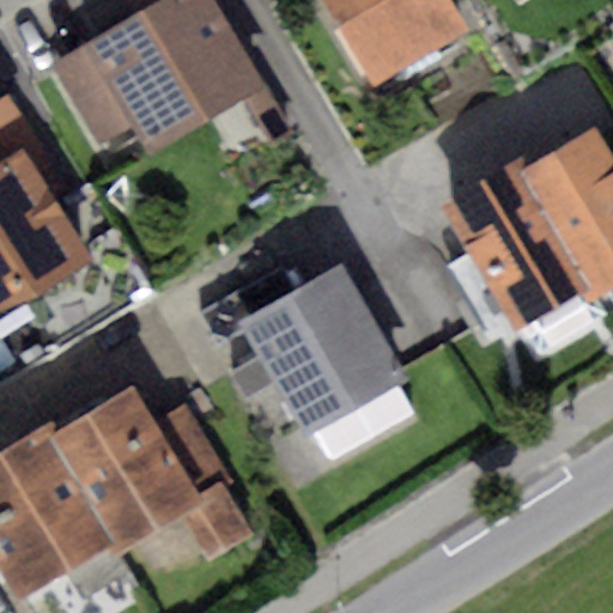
[(211,0),(161,0),(85,46),(132,125),(149,153),(262,85),(211,0)]
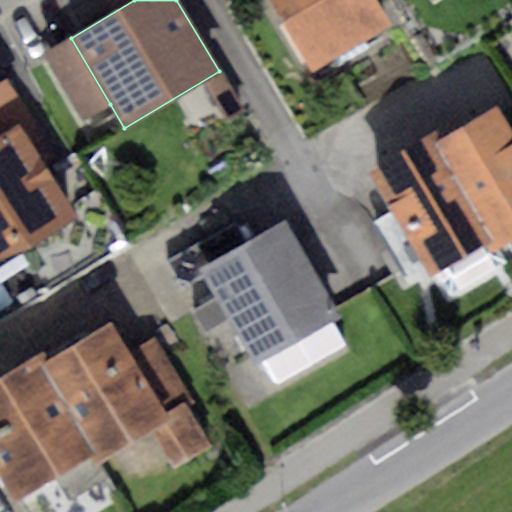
[(270,0),(314,76),(393,31),(374,0),(270,0)]
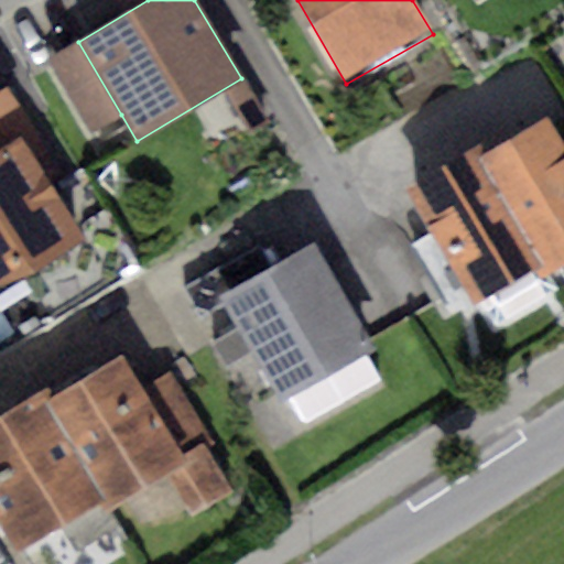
[(121,115),(78,42),(46,61),(89,133),(121,115)]
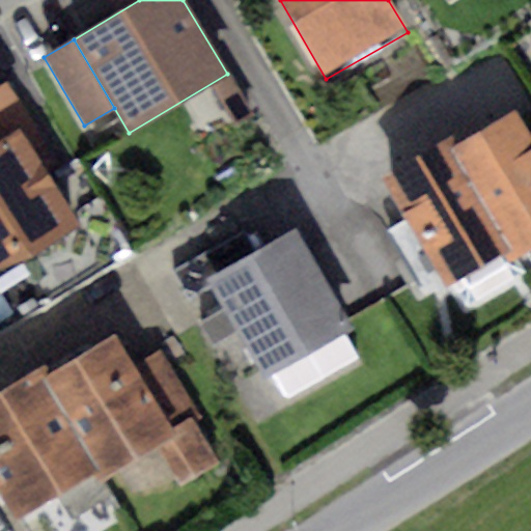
[(0,83),(0,141),(21,128),(31,120),(5,80),(0,83)]
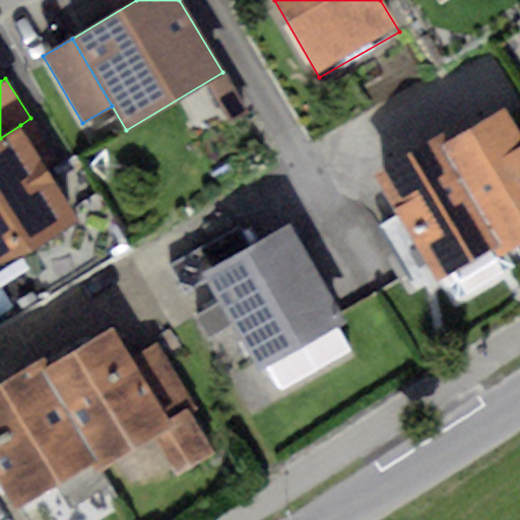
[(519,133),(505,108),(440,146),(501,245),(505,253),(519,244),(519,133)]
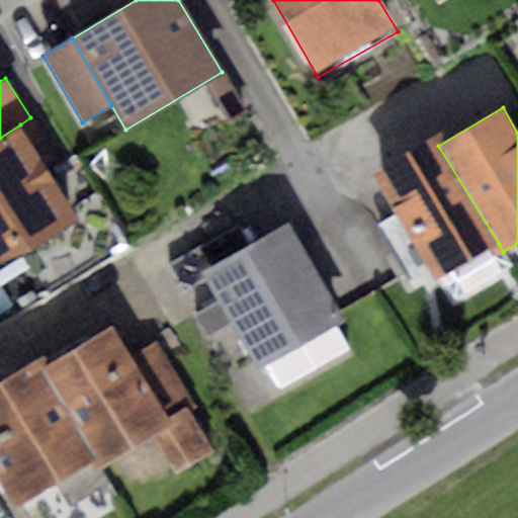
[(0,138),(0,260),(77,210),(20,124),(0,138)]
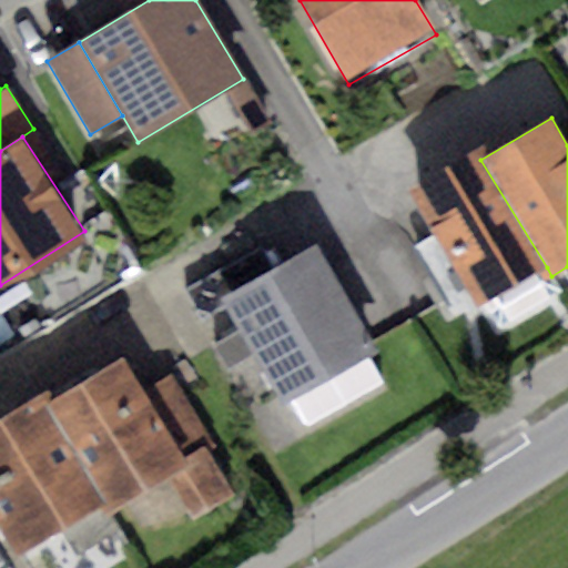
[(475,150),(408,190),(435,234),(474,298),(479,307),(547,267),(480,160),(475,150)]
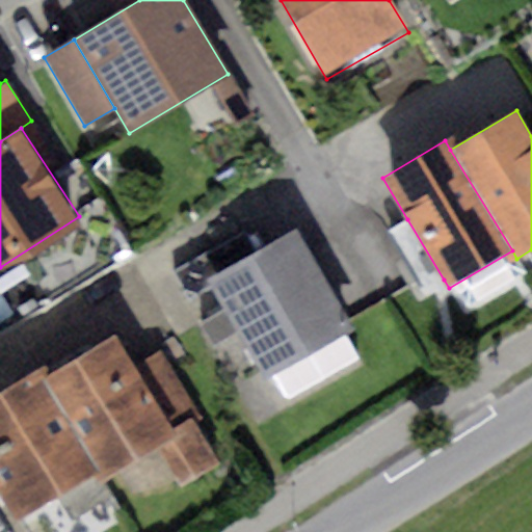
[(444,280),(407,219),(384,233),(421,293),(444,280)]
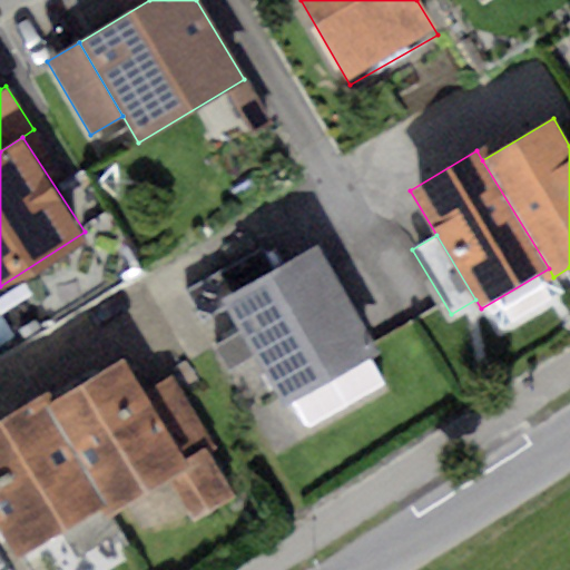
[(375,355),(316,247),(272,272),(223,298),(279,403),(290,399),(305,428),(384,384),(370,357),(375,355)]
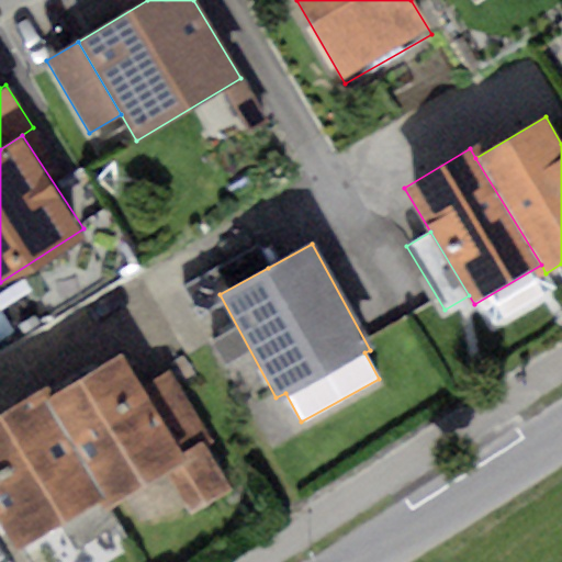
[(220,294),(268,268),(255,245),(182,283),(195,307),(220,294)]
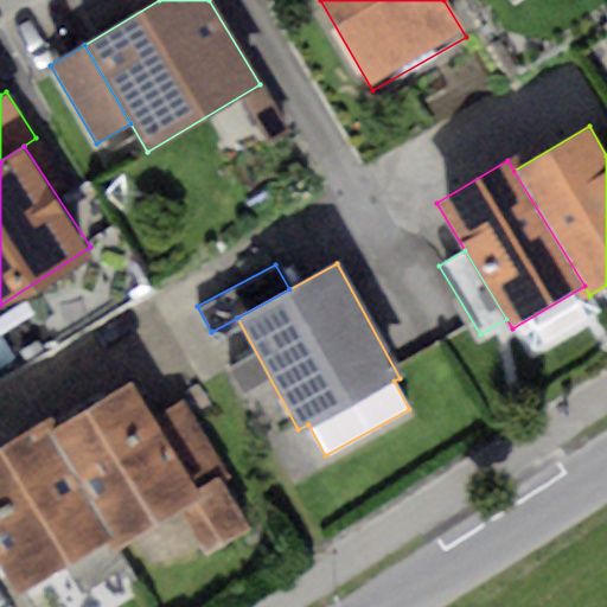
[(134,381),(55,428),(116,535),(123,544),(203,498),(155,417),(134,381)]
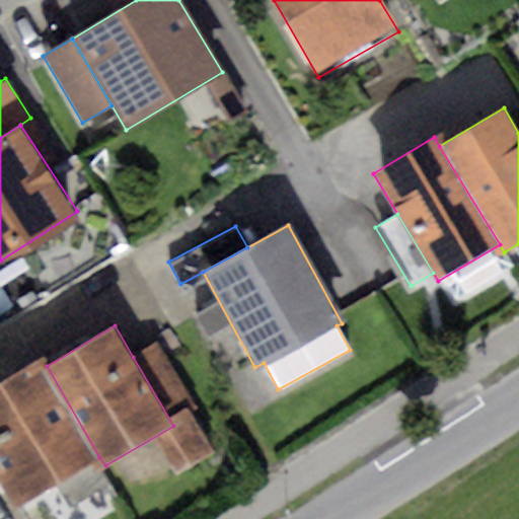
[(158,342),(133,357),(173,426),(199,411),(158,342)]
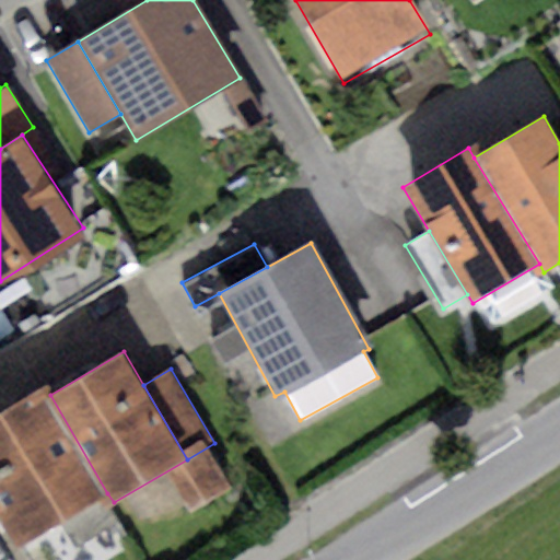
[(46,387),(0,413),(0,525),(12,547),(107,493),(50,395),(46,387)]
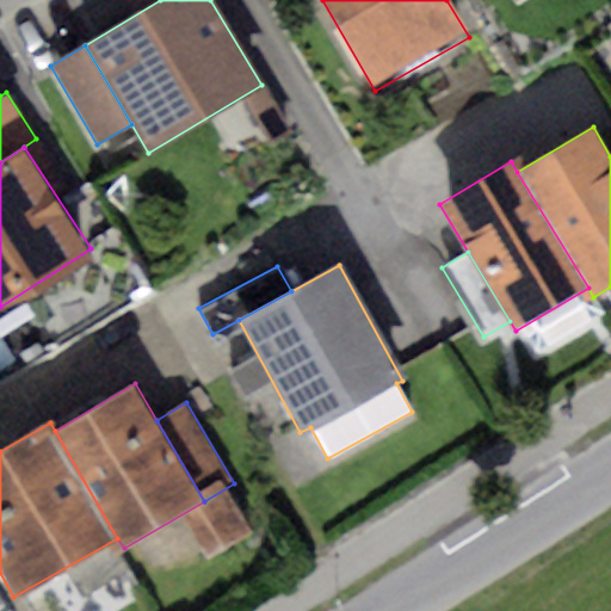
All buildings are outlined.
